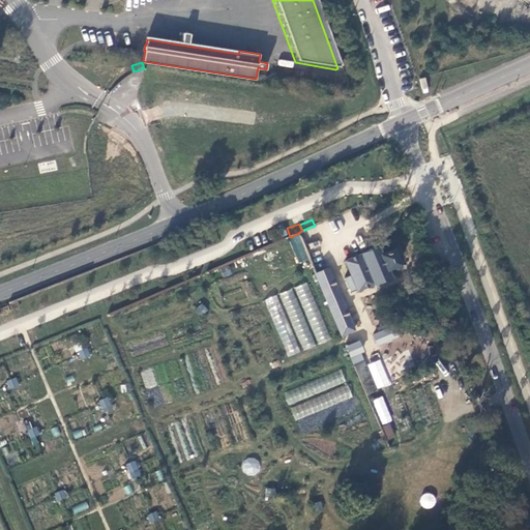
[(285,226),(278,228),(283,236),(288,234),(285,226)]
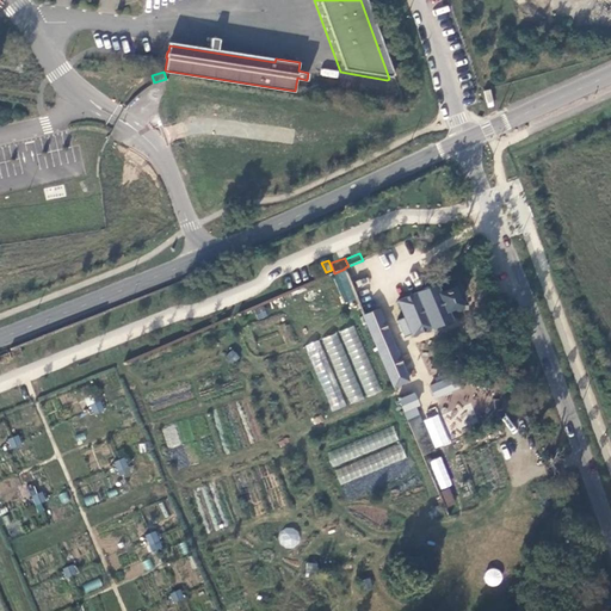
[(364,314),(380,308),(382,307),(363,260),(349,266),(345,267),(345,269),(364,314)]
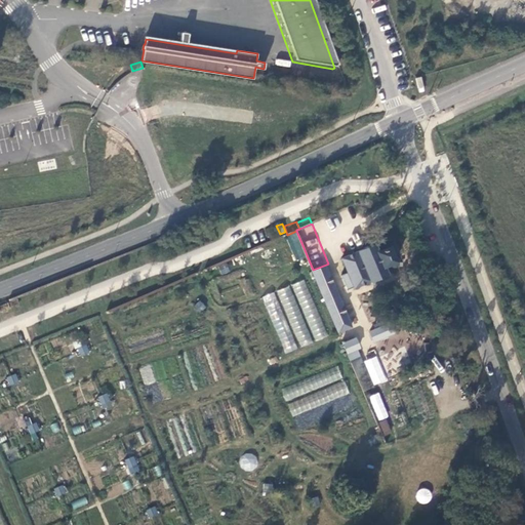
[(296,232),(286,236),(295,261),(306,257),(296,232)]
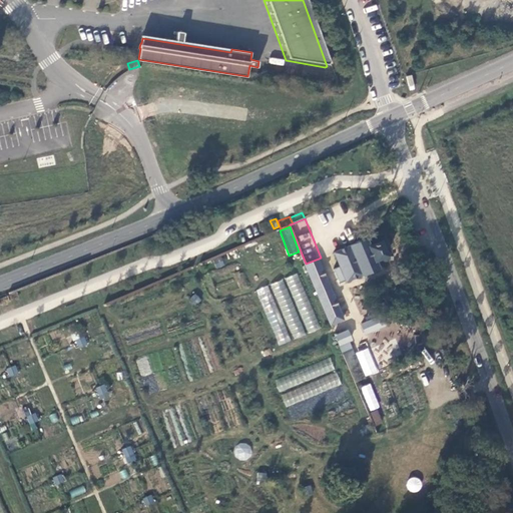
[(335,251),(342,270),(347,281),(379,268),(376,261),(387,255),(381,240),(370,245),(367,237),(351,243),(352,245),(335,251)]
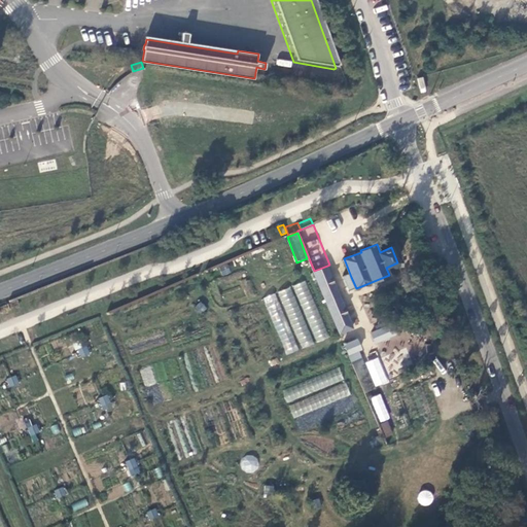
[(226,265),(219,268),(222,277),(231,273),(226,265)]
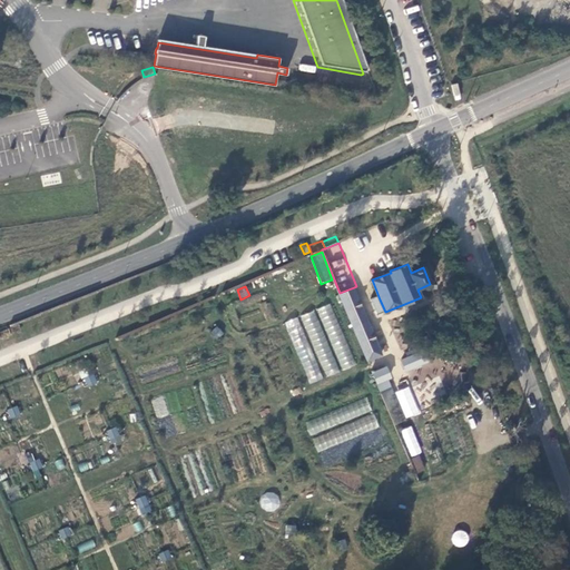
[(340,293),(367,361),(382,354),(354,287),(340,293)]
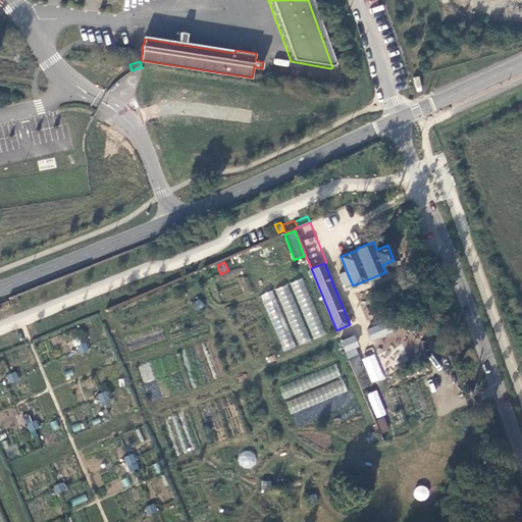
[(353,285),(348,274),(341,277),(346,290),(353,285)]
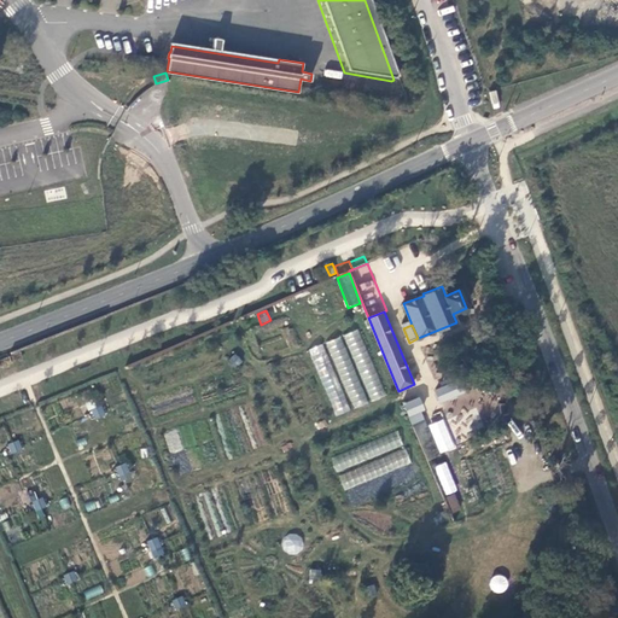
[(359,328),(344,334),(371,401),(385,395),(359,328)]
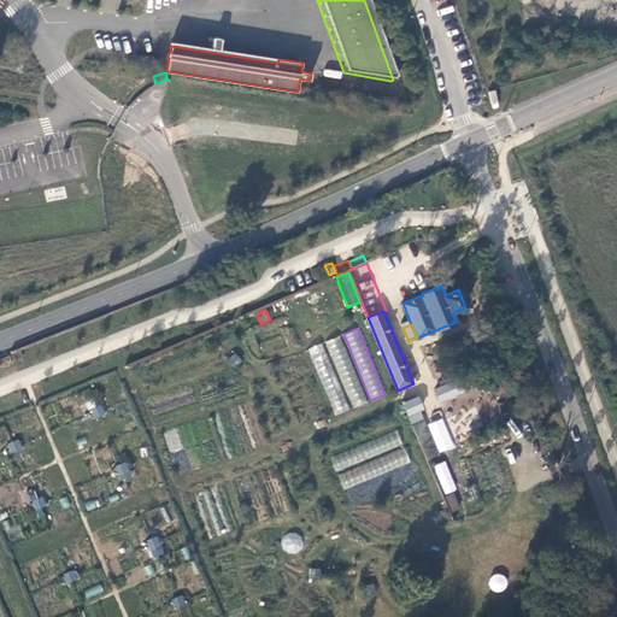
[(324,342),(310,347),(334,416),(351,410),(351,409),(366,403),(342,335),(324,342)]
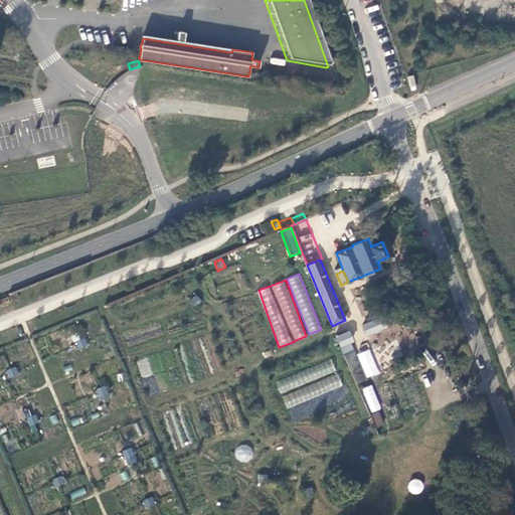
[(195,296),(189,301),(195,308),(202,302),(195,296)]
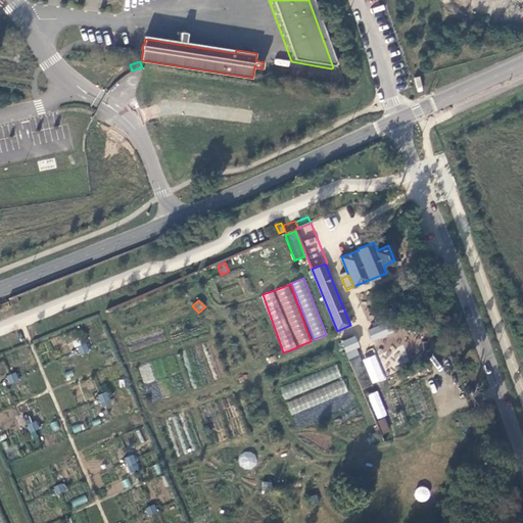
[(369,330),(373,339),(391,332),(387,322),(369,330)]
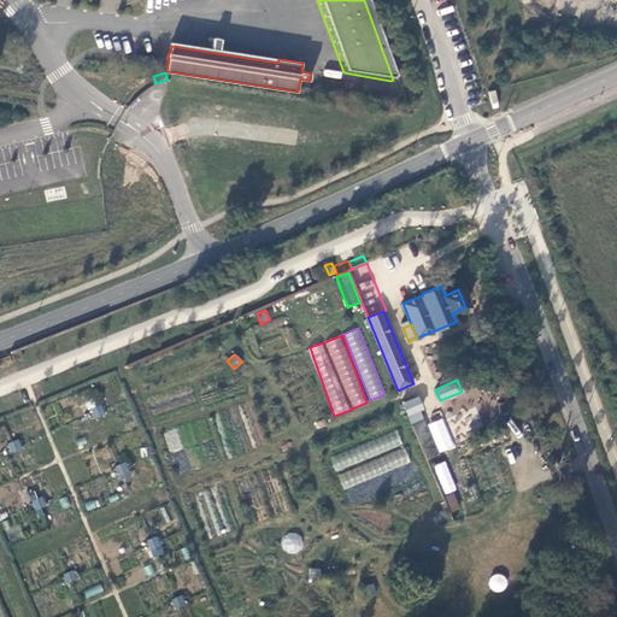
[(425,407),(421,395),(403,403),(407,415),(419,410),(425,407)]
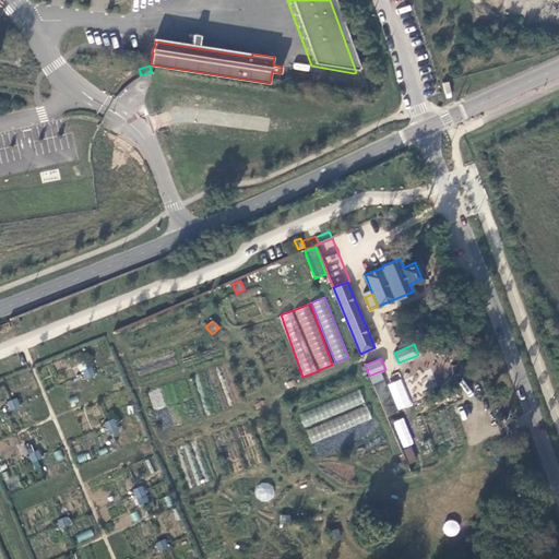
[(95,375),(92,366),(83,370),(86,378),(95,375)]
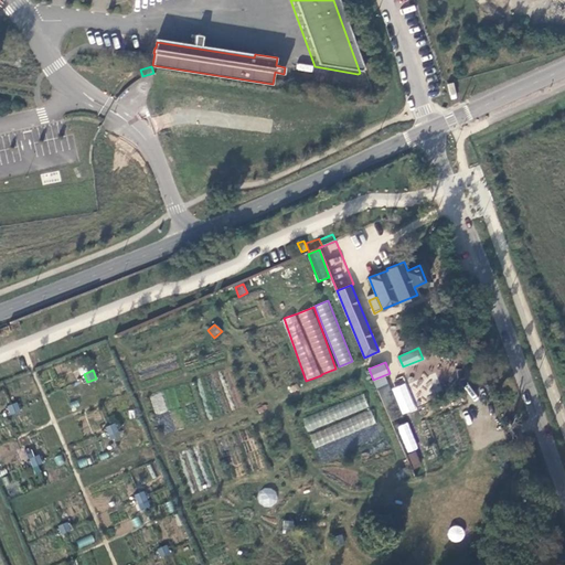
[(376,387),(387,383),(384,375),(373,380),(376,387)]
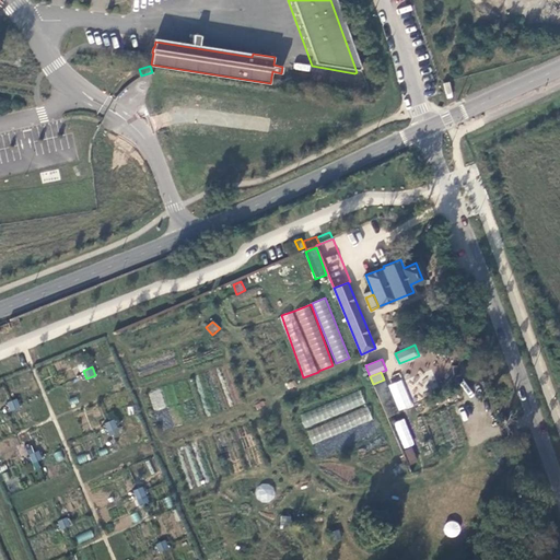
[(387,417),(398,412),(384,380),(373,384),(387,417)]
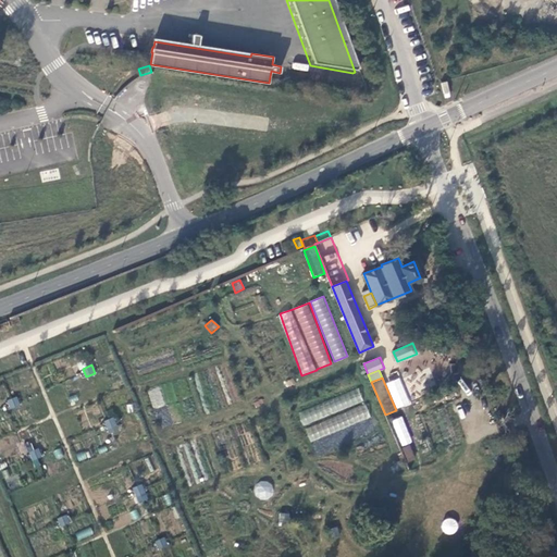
[(400,378),(388,383),(398,406),(410,401),(400,378)]
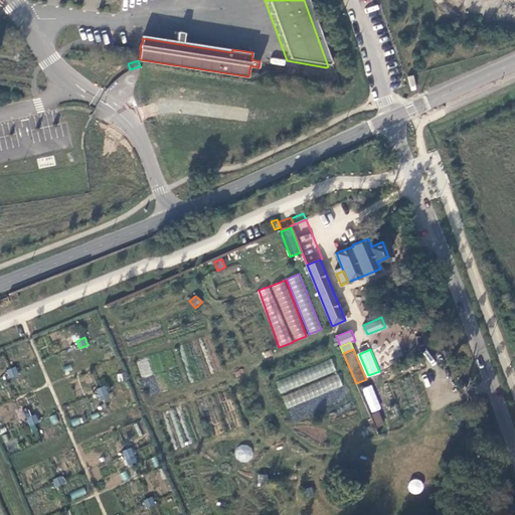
[(332,359),(275,380),(281,394),(282,394),(287,407),(342,387),(332,359)]
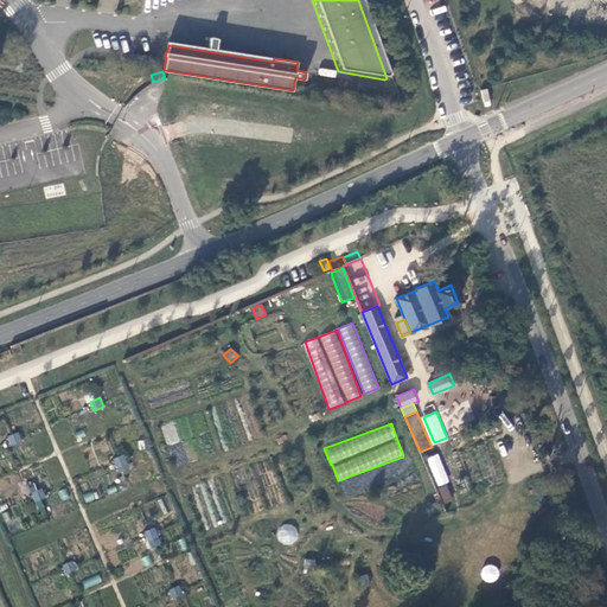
[(18,433),(8,436),(13,446),(21,442),(18,433)]
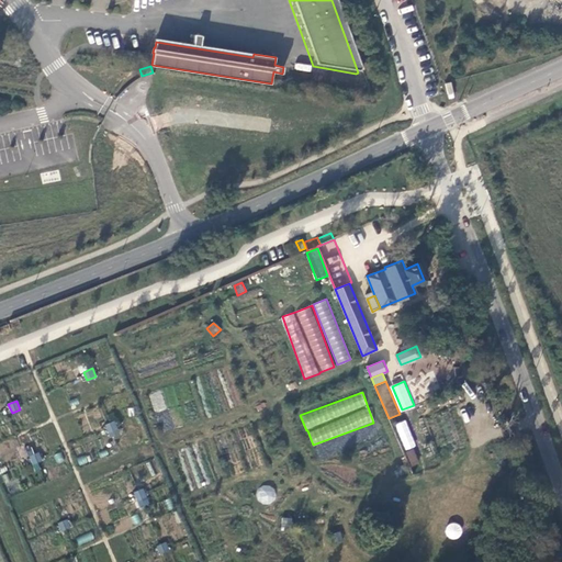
[(405,451),(416,447),(406,419),(395,424),(405,451)]
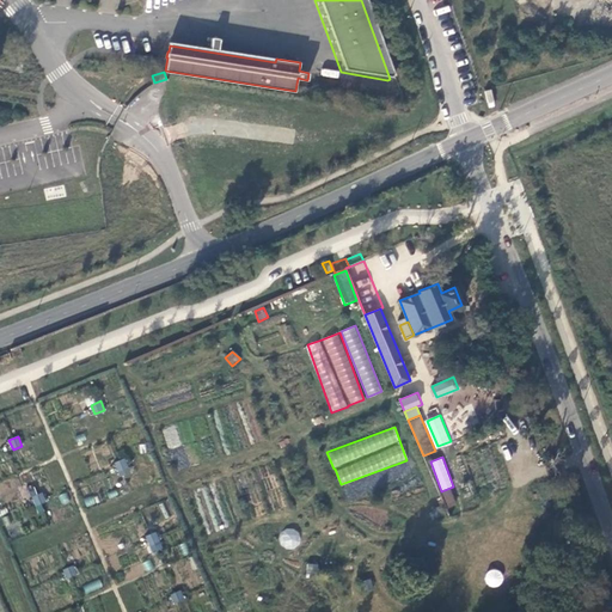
[(124,458),(115,461),(120,471),(128,467),(124,458)]
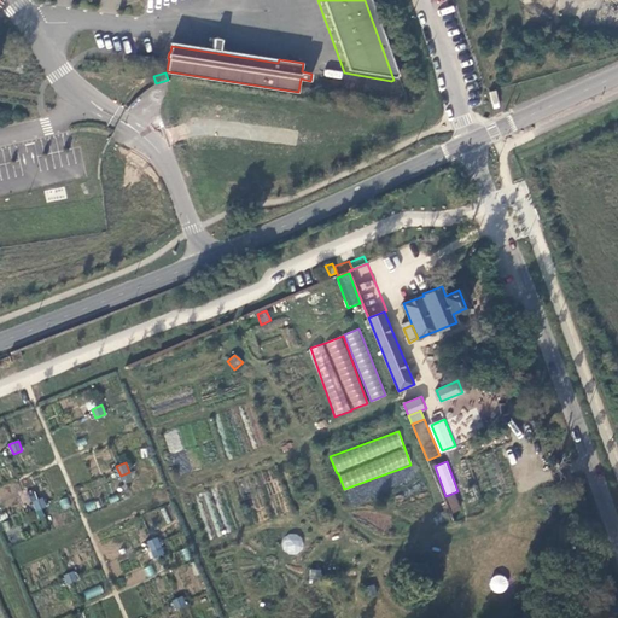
[(453,513),(461,509),(455,494),(445,497),(453,513)]
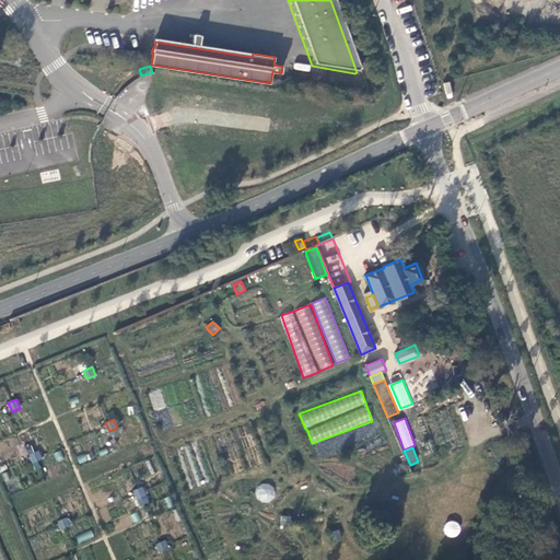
[(38,451),(30,454),(34,463),(42,459),(38,451)]
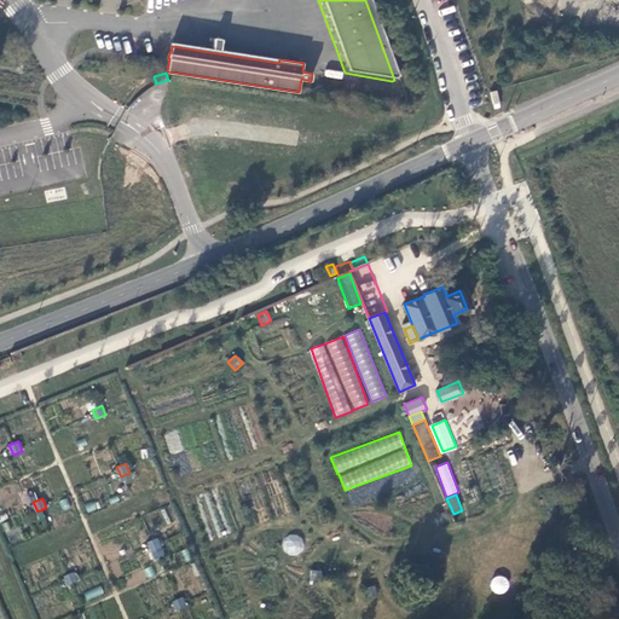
[(98,501),(85,504),(87,512),(100,509),(98,501)]
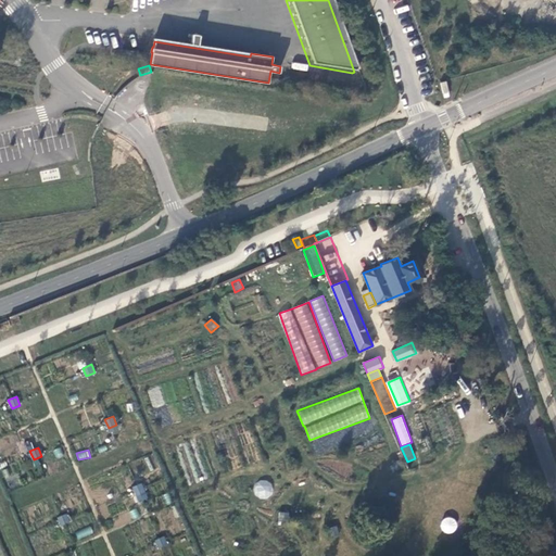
[(389,459),(380,463),(383,471),(392,468),(389,459)]
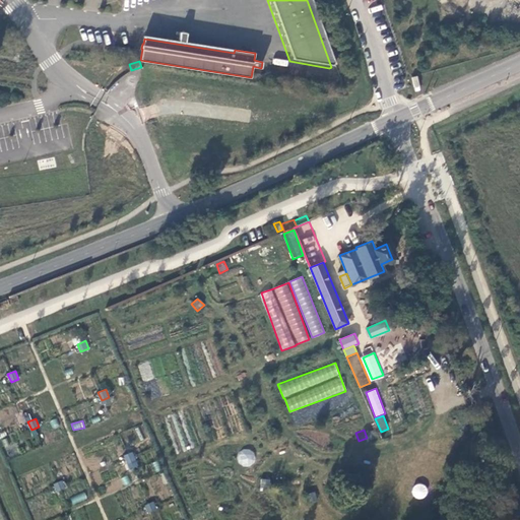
[(255,452),(241,449),(237,462),(251,466),(255,452)]
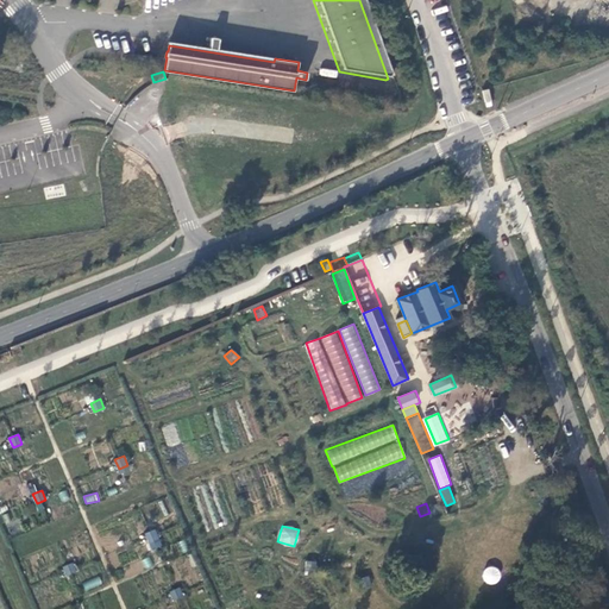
[(155,528),(145,533),(150,541),(158,538),(155,528)]
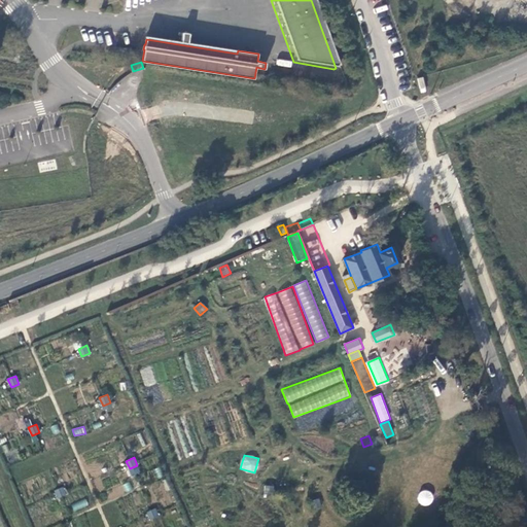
[(274,486),(266,485),(265,493),(273,494),(274,486)]
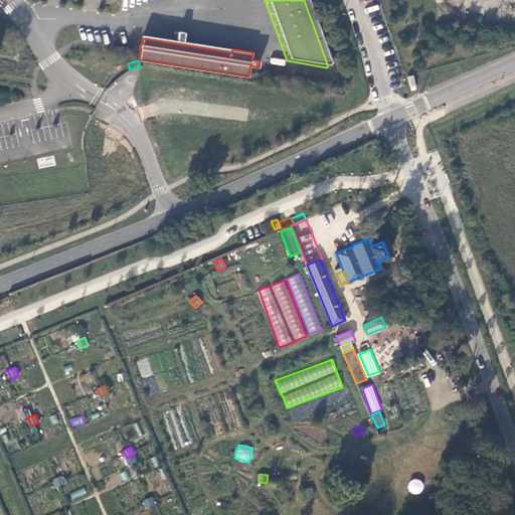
[(61,476),(53,480),(56,487),(64,484),(61,476)]
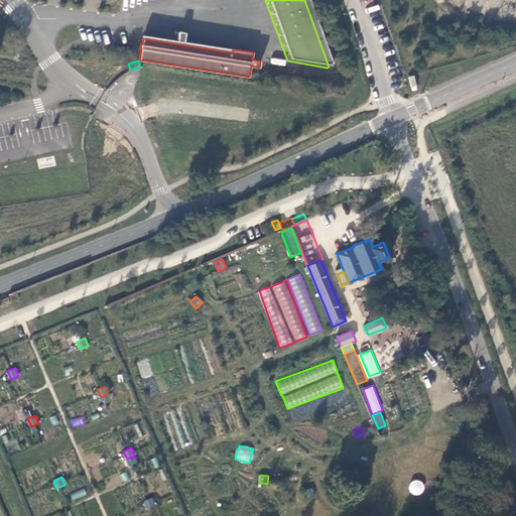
[(422,494),(421,481),(410,482),(410,494),(422,494)]
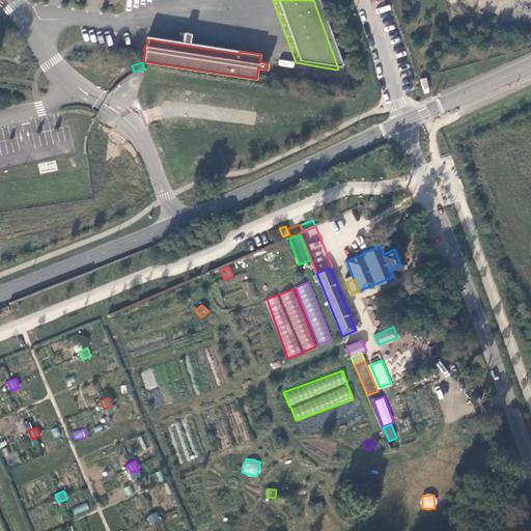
[(322,502),(313,504),(316,512),(325,510),(322,502)]
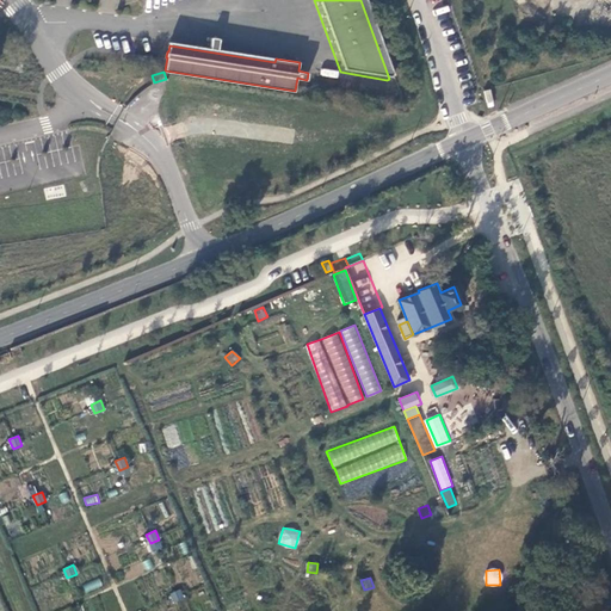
[(85,593),(103,587),(100,579),(82,585),(85,593)]
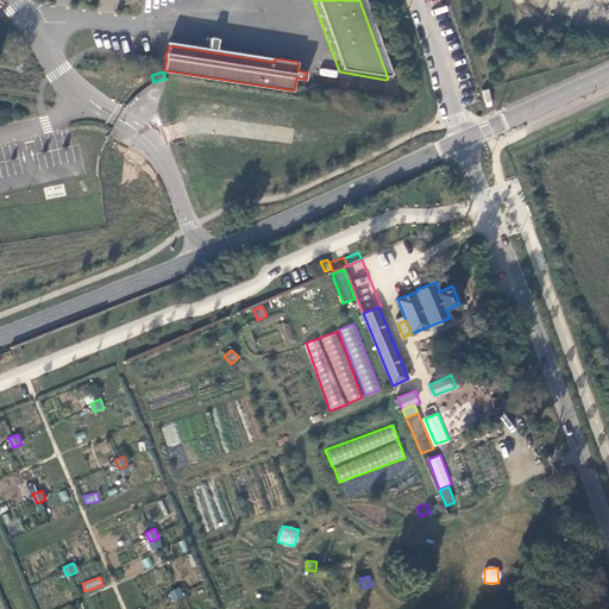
[(180,588),(170,591),(174,601),(183,597),(180,588)]
